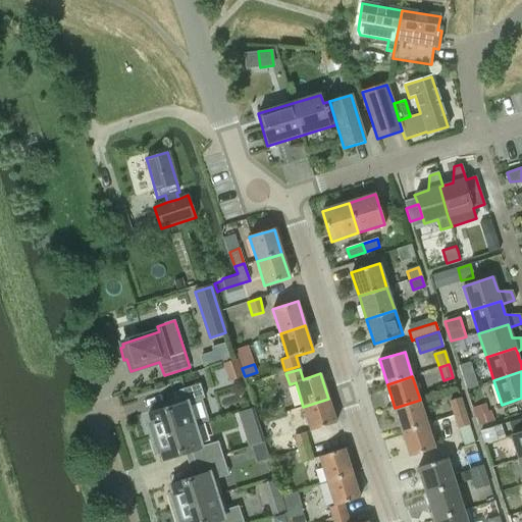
[(152,438),(195,425),(209,420),(202,399),(205,399),(200,383),(172,393),(176,406),(148,414),(151,422),(147,423),(152,438)]
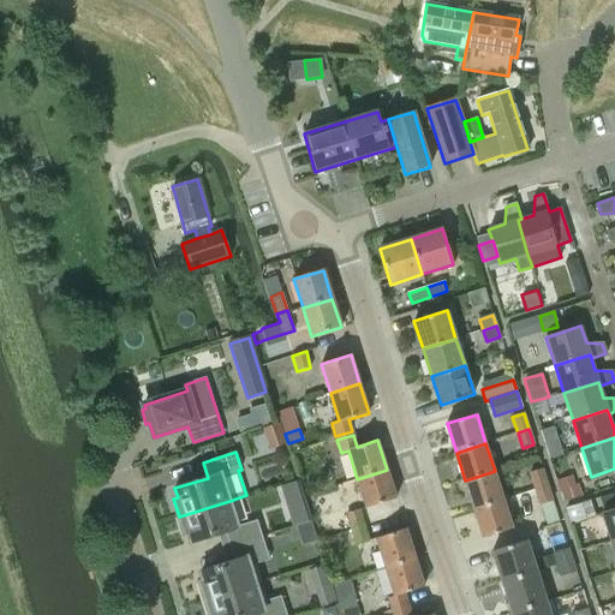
[(536,489),(547,485),(542,469),(530,472),(536,489)]
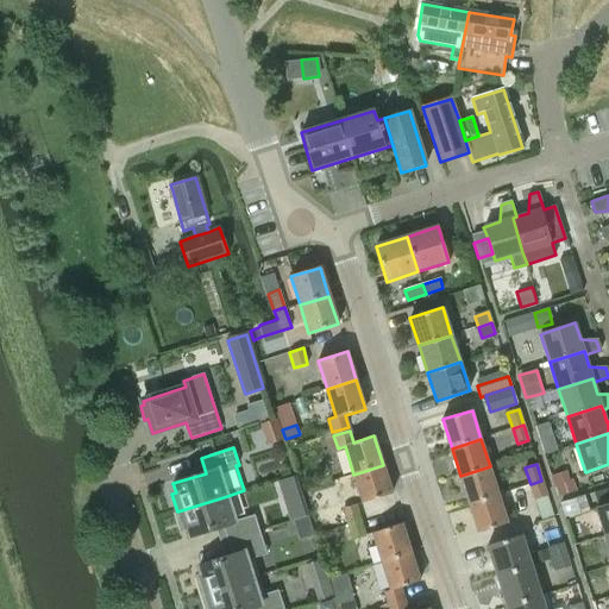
[(383,465),(353,475),(363,503),(393,495),(383,465)]
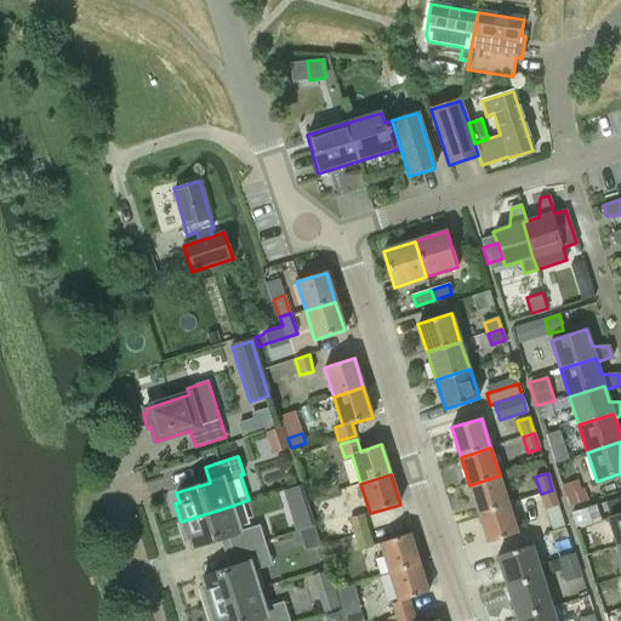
[(479,514),(508,505),(500,476),(469,485),(479,514)]
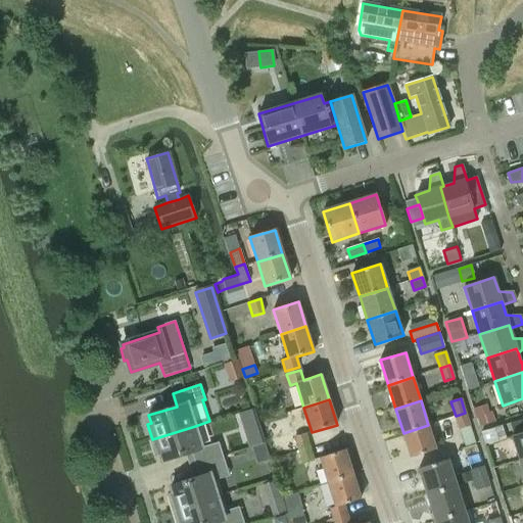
[(465,413),(456,416),(460,429),(470,426),(465,413)]
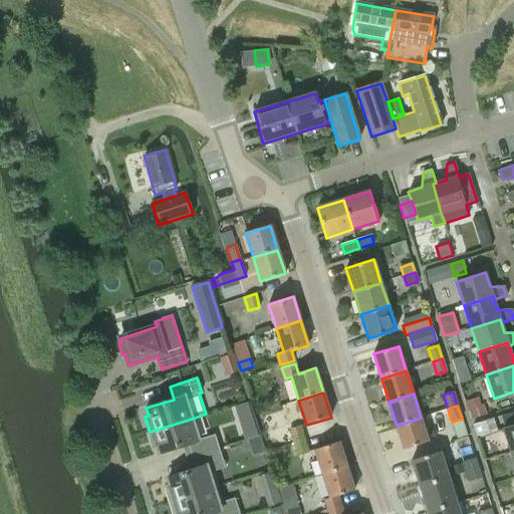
[(482,408),(470,411),(472,418),(487,414),(485,407),(482,408)]
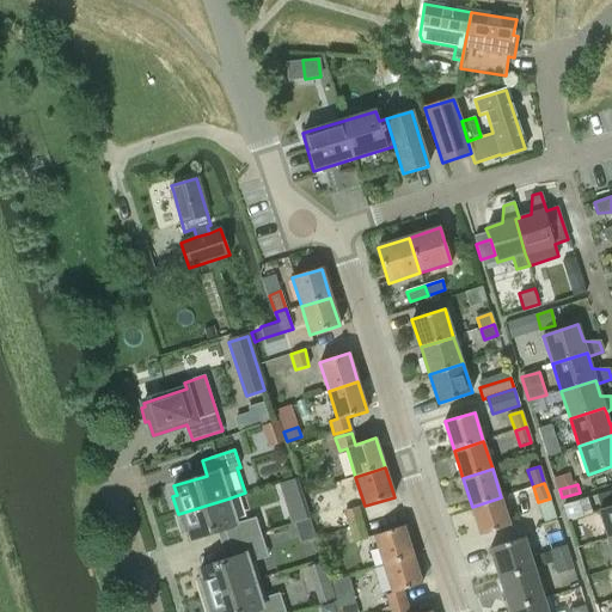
[(611,489),(597,495),(601,509),(611,506),(611,489)]
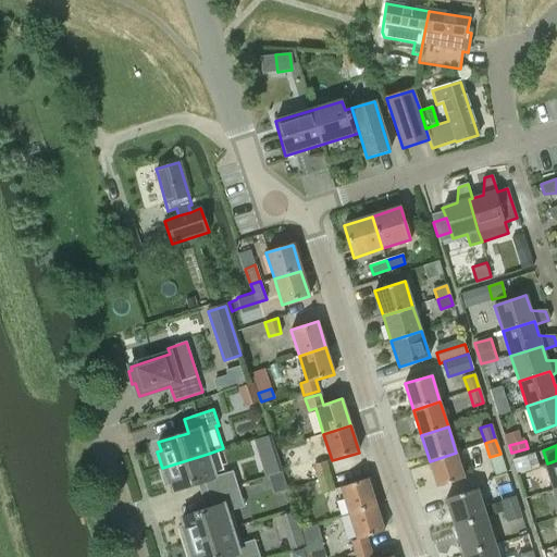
[(465,479),(456,453),(430,461),(437,487),(465,479)]
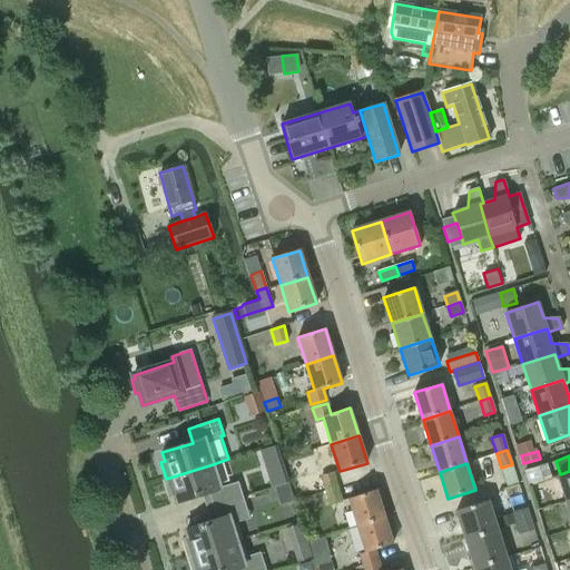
[(219,488),(213,464),(166,479),(172,495),(175,494),(177,502),(209,493),(214,507),(243,497),(238,482),(219,488)]
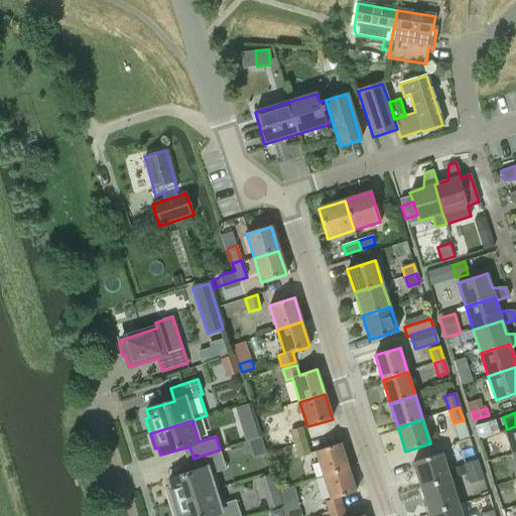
[(256,420),(240,425),(245,442),(249,441),(261,437),(256,420)]
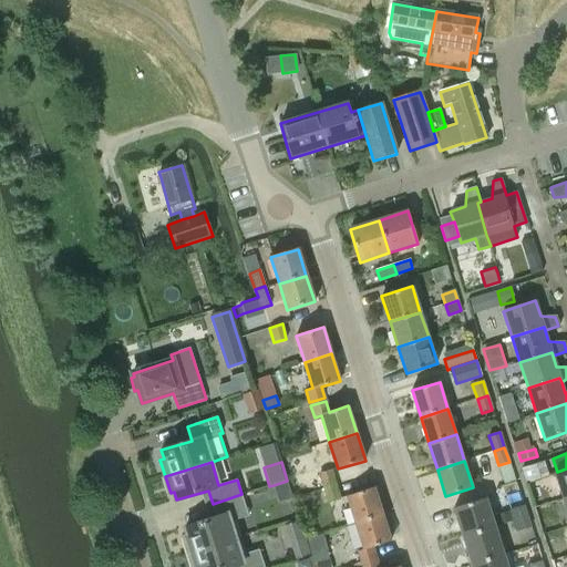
[(516,481),(509,462),(498,465),(504,485),(516,481)]
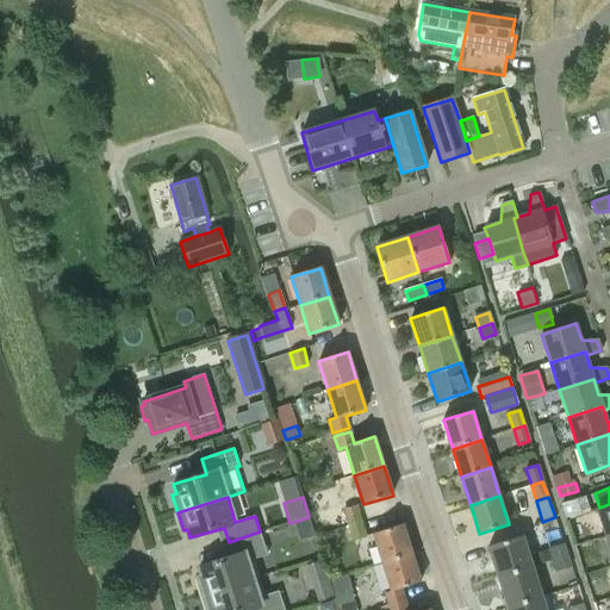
[(597,509),(607,536),(609,535),(609,504),(599,508),(597,509)]
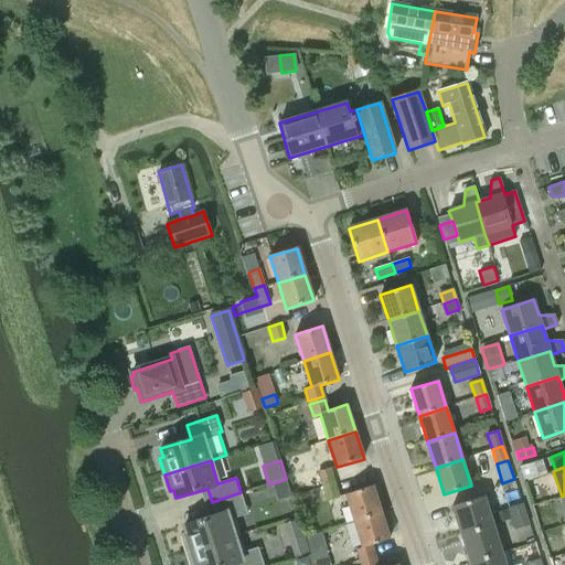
[(331,469),(317,473),(321,488),(336,483),(331,469)]
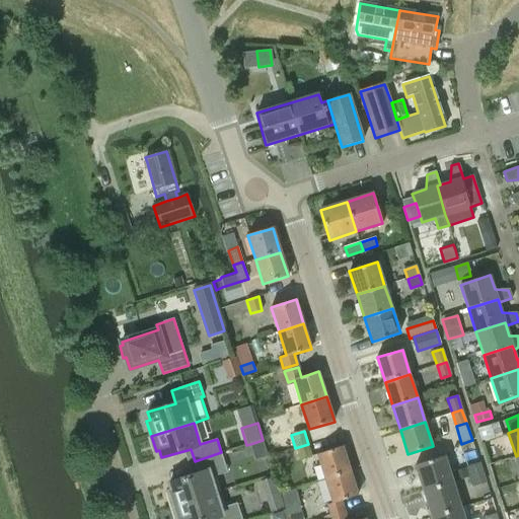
[(308,444),(295,448),(299,460),(312,456),(308,444)]
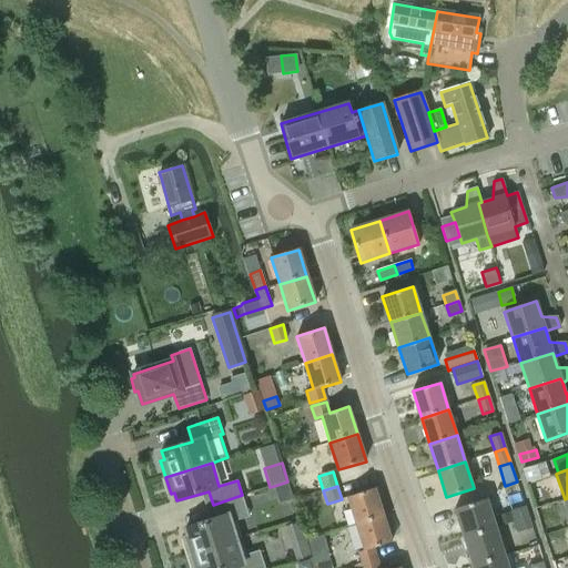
[(347,497),(356,524),(384,516),(375,489),(347,497)]
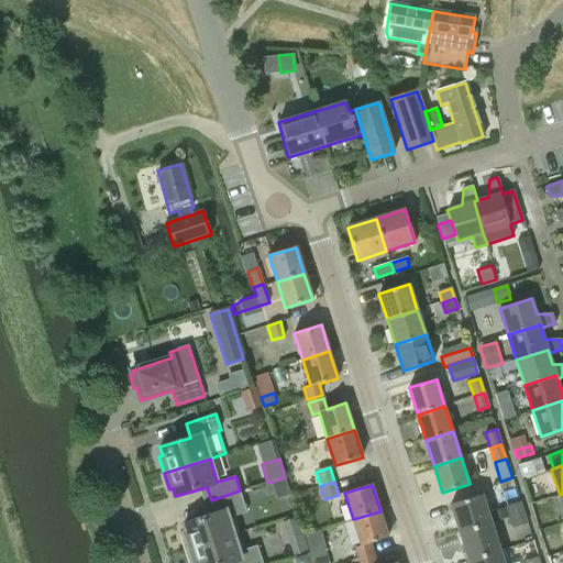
[(247,512),(240,490),(211,500),(214,514),(184,523),(187,532),(183,533),(188,549),(239,533),(233,517),(247,512)]
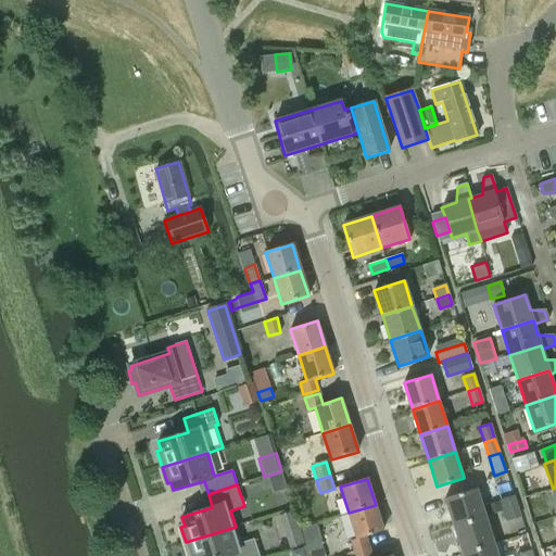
[(477,489),(445,498),(454,527),(485,517),(477,489)]
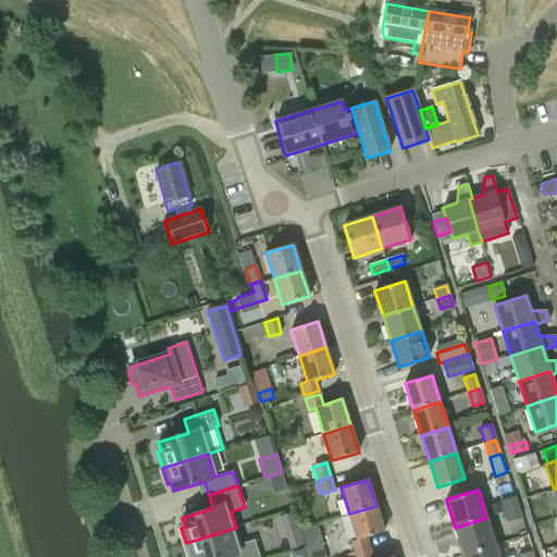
[(500,502),(504,511),(518,507),(515,497),(500,502)]
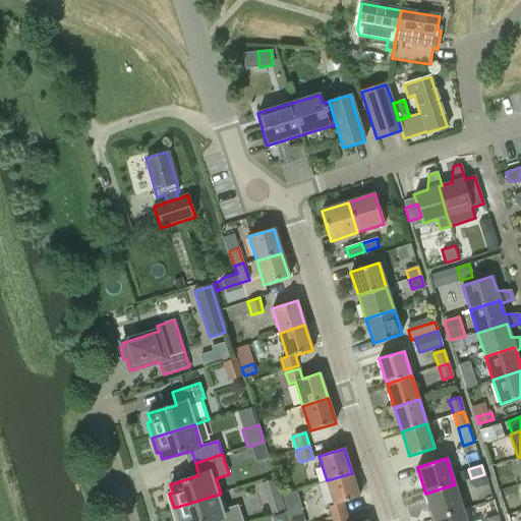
[(352,473),(327,480),(334,505),(329,506),(333,516),(345,513),(342,503),(359,498),(352,473)]
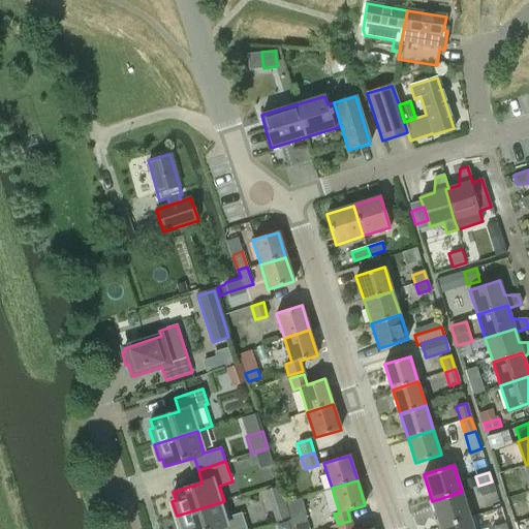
[(492,481),(478,486),(481,496),(495,492),(492,481)]
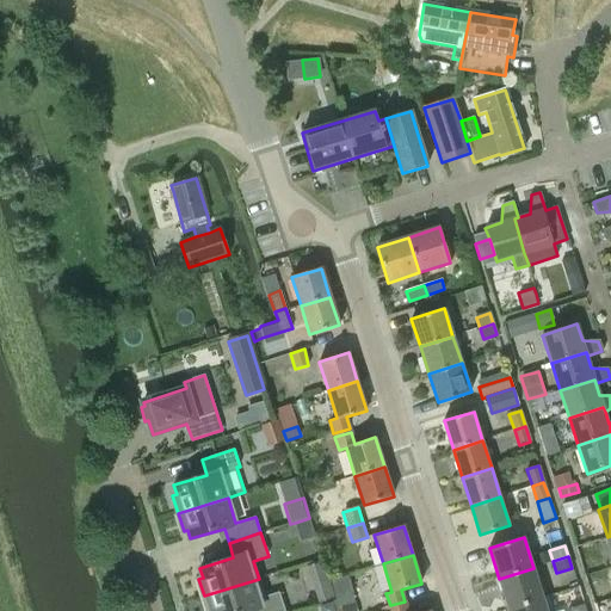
[(534,568),(499,579),(508,609),(543,598),(534,568)]
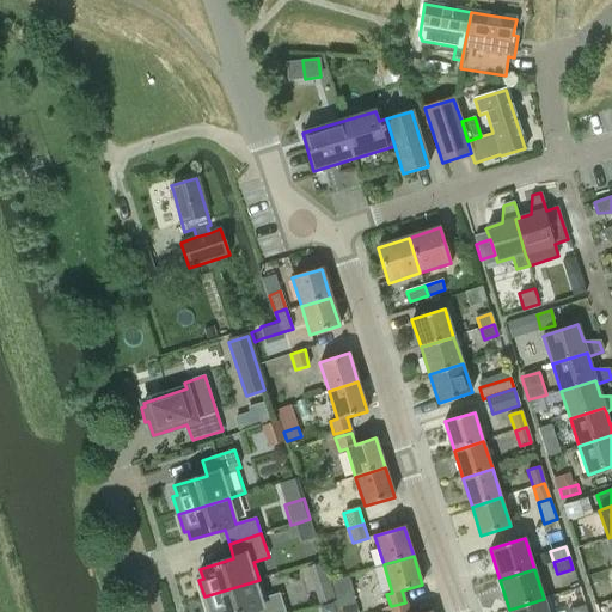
[(265,598),(259,580),(204,597),(208,611),(250,611),(251,611),(250,611),(286,611),(280,593),(265,598)]
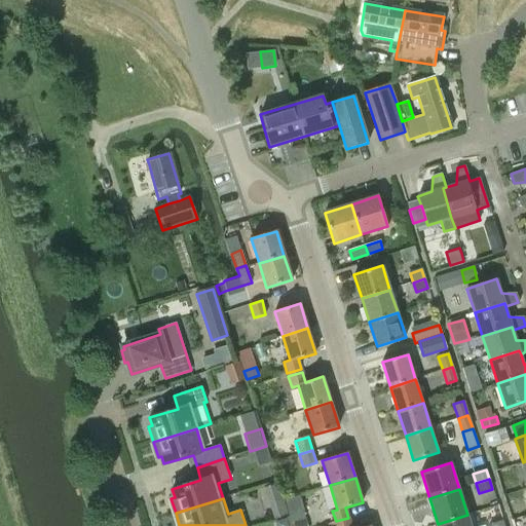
[(284,504),(271,509),(274,518),(288,514),(284,504)]
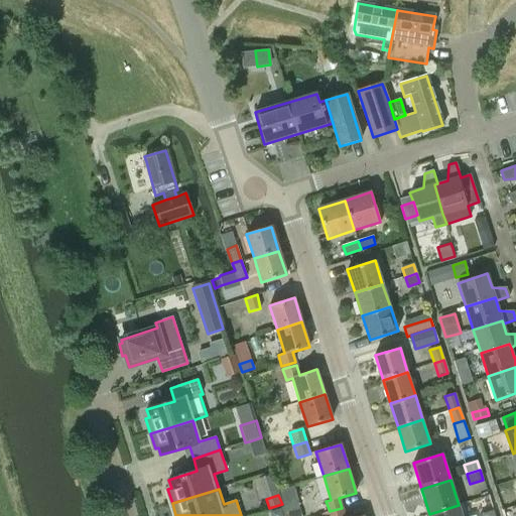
[(459,505),(429,514),(429,515),(462,515),(468,514),(464,503),(459,505)]
